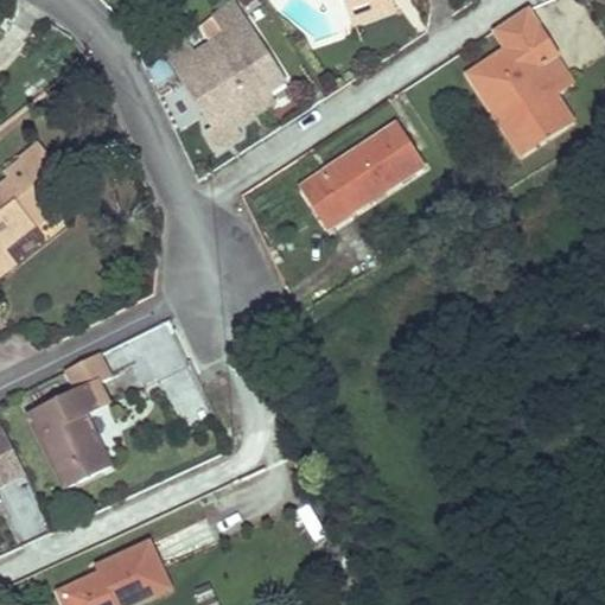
[(228,32),(247,20),(233,0),(228,0),(214,12),(228,32)]
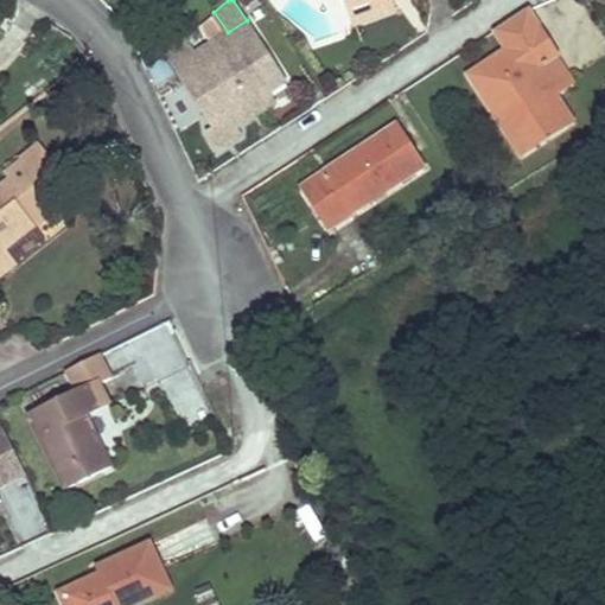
[(362,0),(346,6),(355,25),(395,10),(392,0),(362,0)]
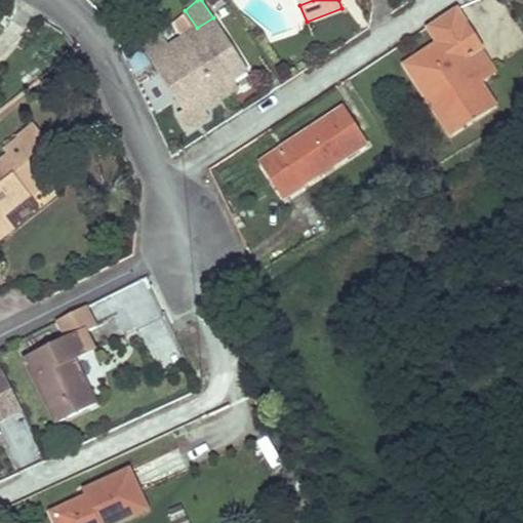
[(470,87),(475,84),(492,74),(450,8),(424,26),(435,42),(401,64),(445,132),(483,108),(470,87)]
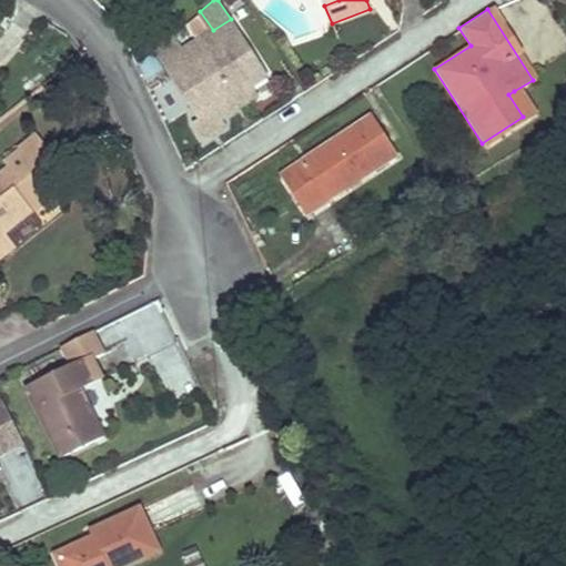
[(213,30),(200,11),(185,23),(195,40),(213,30)]
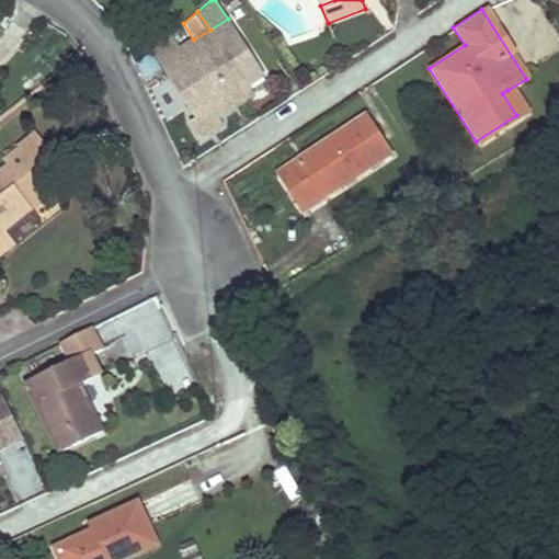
[(171,31),(150,47),(194,116),(210,106),(217,116),(252,95),(244,84),(263,73),(228,19),(210,30),(193,40),(181,47),(171,31)]
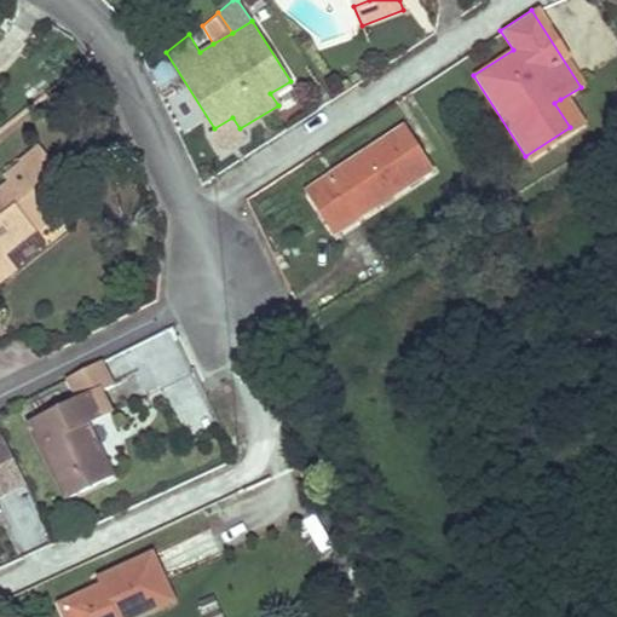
[(165,56),(148,67),(160,84),(177,73),(165,56)]
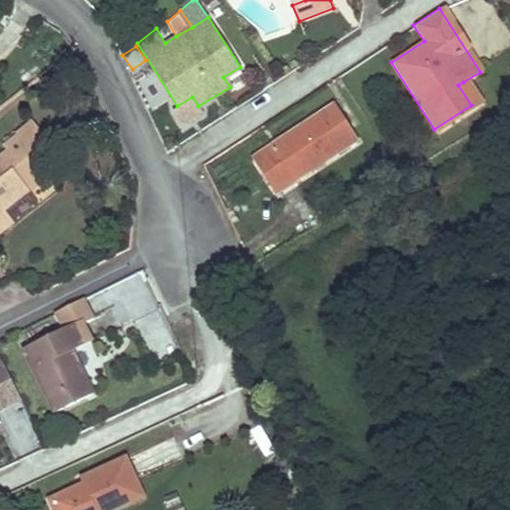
[(458,85),(471,105),(476,102),(463,82),(458,85)]
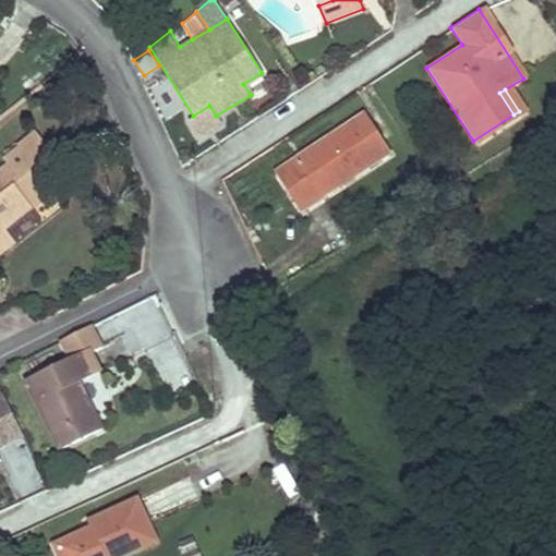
[(367,115),(278,169),(301,207),(390,153),(367,115)]
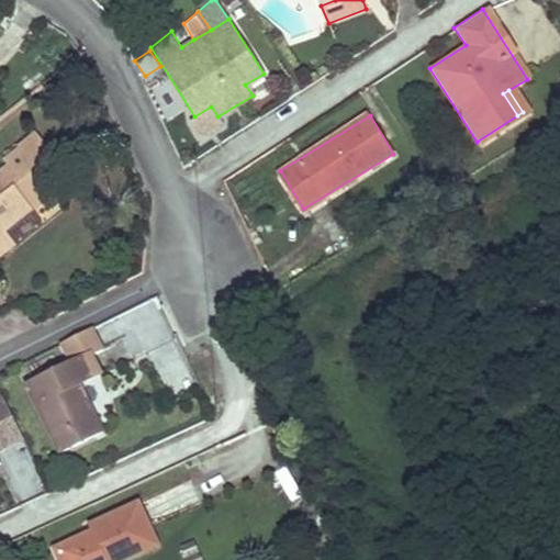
[(36,136),(32,130),(17,142),(19,144),(22,148),(36,136)]
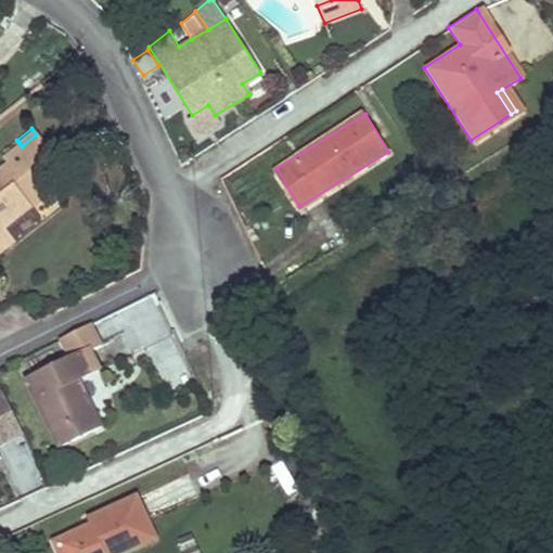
[(0,252),(15,240),(5,229),(31,208),(28,205),(52,189),(47,179),(62,167),(36,134),(22,146),(18,142),(3,154),(5,159),(0,163),(0,252)]
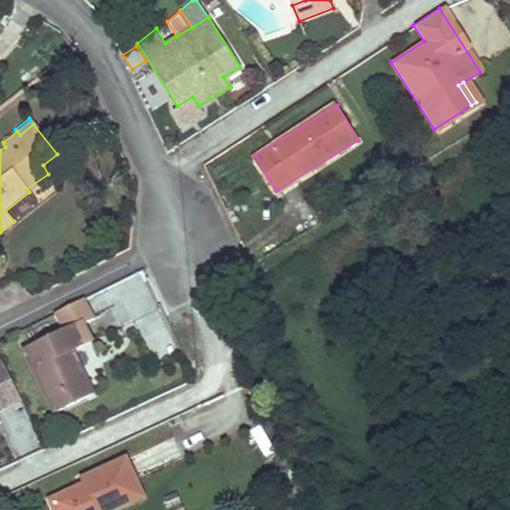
[(14,221),(36,203),(29,192),(5,211),(14,221)]
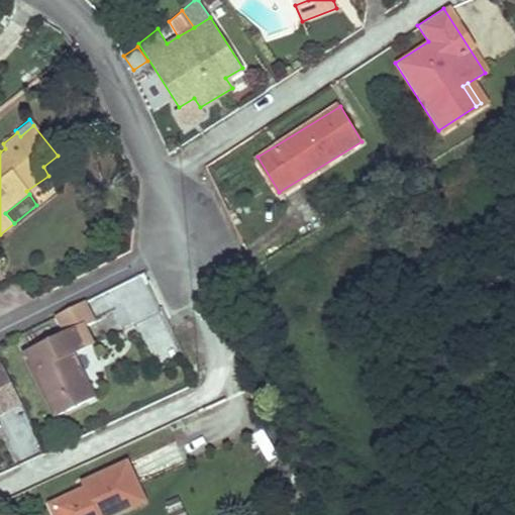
[(142,278),(98,293),(110,328),(155,312),(142,278)]
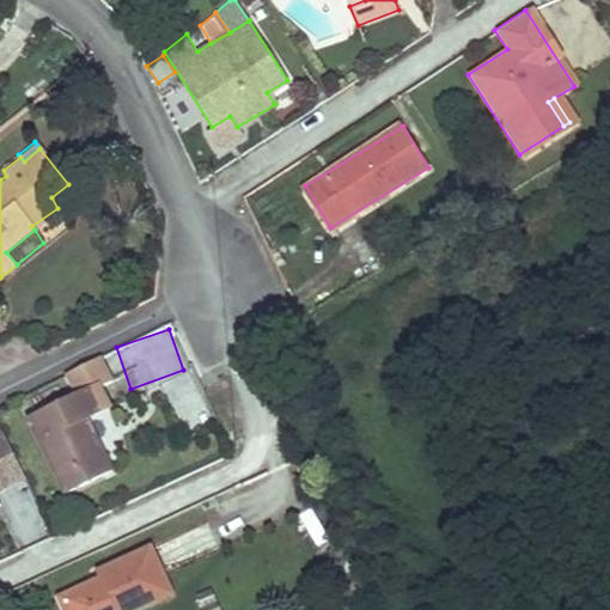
[(99,382),(101,385),(113,379),(99,354),(63,373),(74,394),(99,382)]
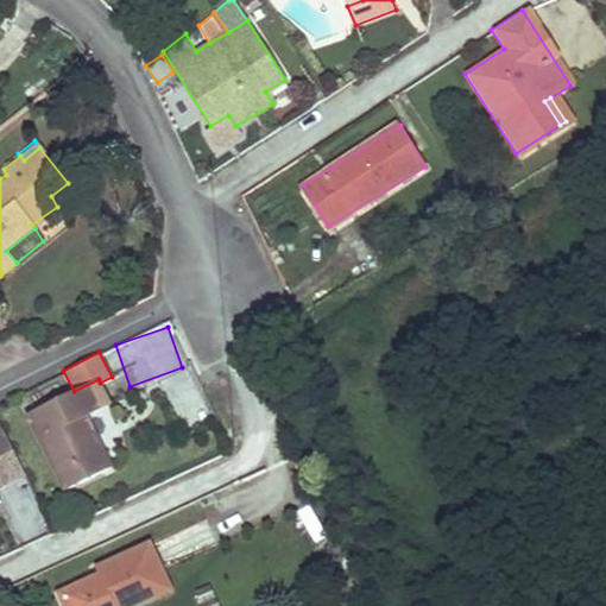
[(74,391),(23,417),(62,493),(113,468),(87,416),(111,404),(100,383),(99,379),(74,391)]
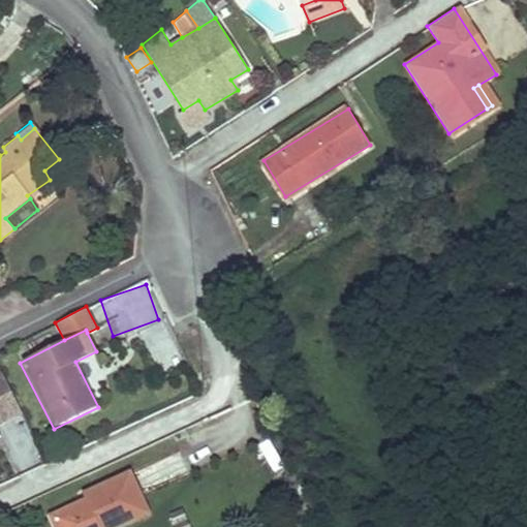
[(0,423),(22,413),(1,371),(0,371),(0,423)]
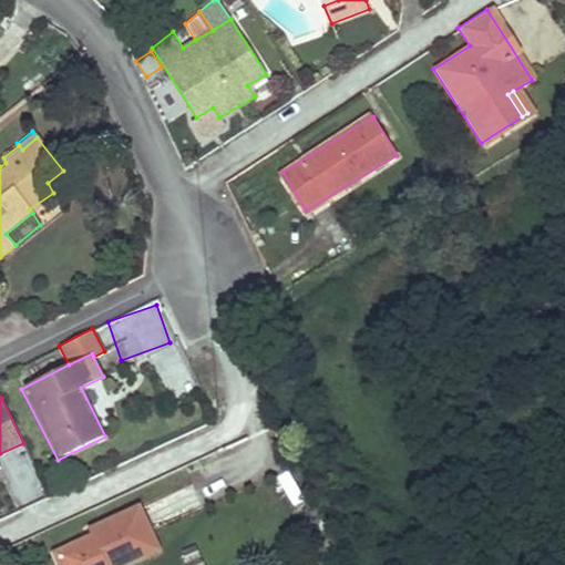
[(137,504),(98,523),(101,530),(92,533),(55,550),(61,564),(116,564),(157,546),(137,504)]
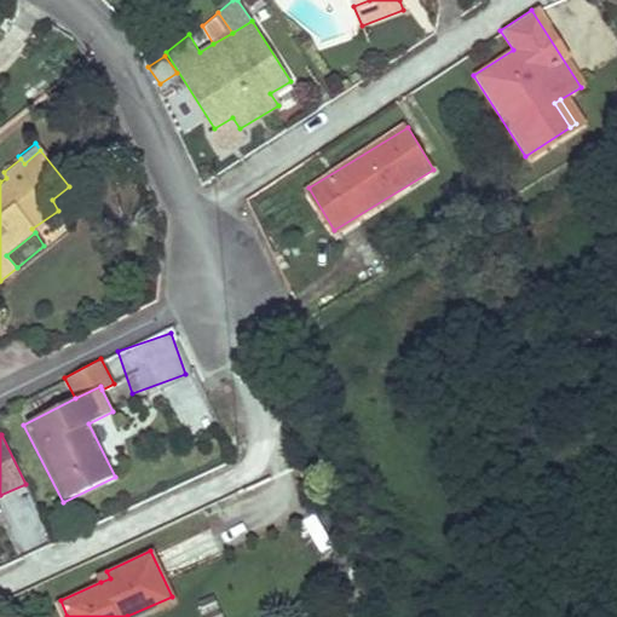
[(107,571),(97,576),(101,582),(110,578),(107,571)]
